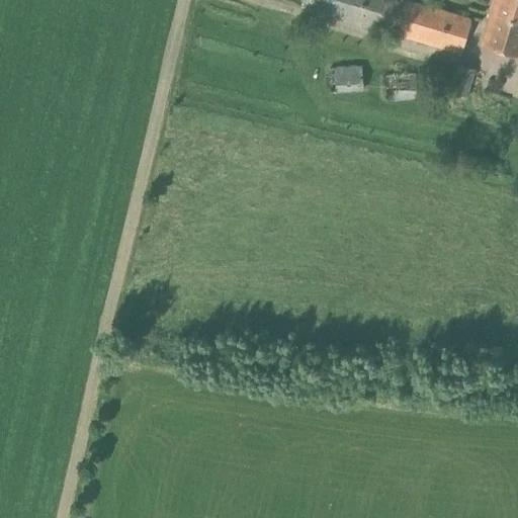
[(377,31),(377,28),(461,54),(472,19),(407,0),(301,0),(299,8),(377,31)]
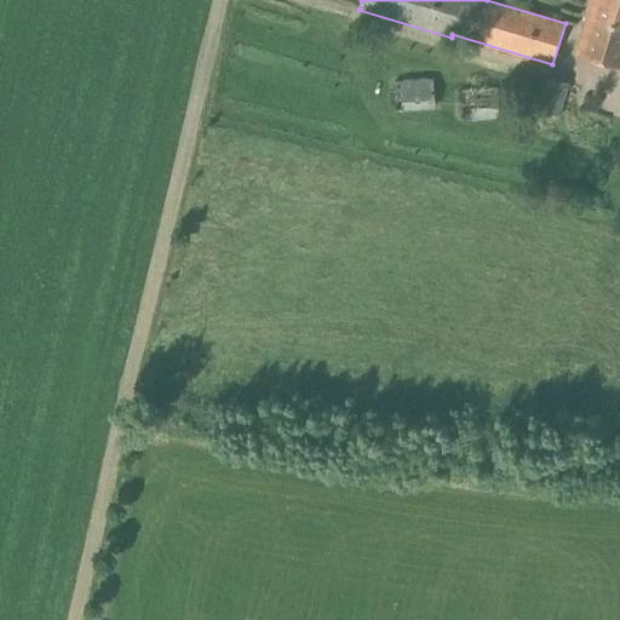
[(619,0),(591,0),(577,53),(619,67),(619,0)]
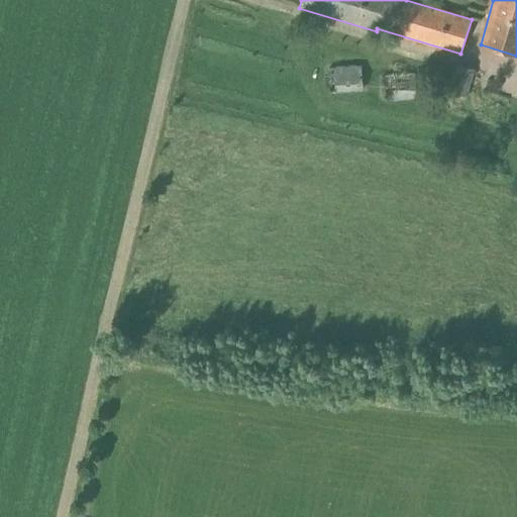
[(502,125),(507,108),(478,100),(486,73),(476,71),(476,70),(454,64),(446,92),(467,97),(460,113),(502,125)]
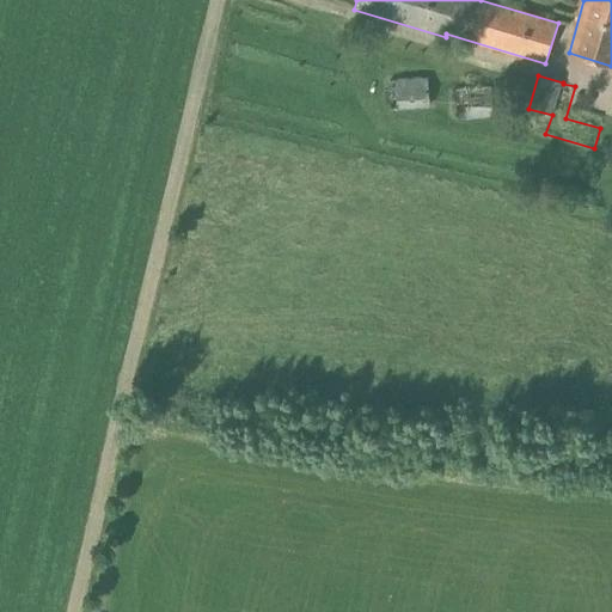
[(390,79),(391,111),(430,108),(429,77),(390,79)]
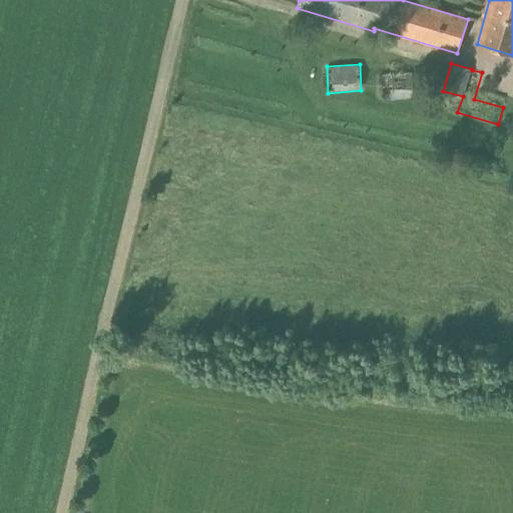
[(380,74),(383,101),(415,97),(412,70),(380,74)]
